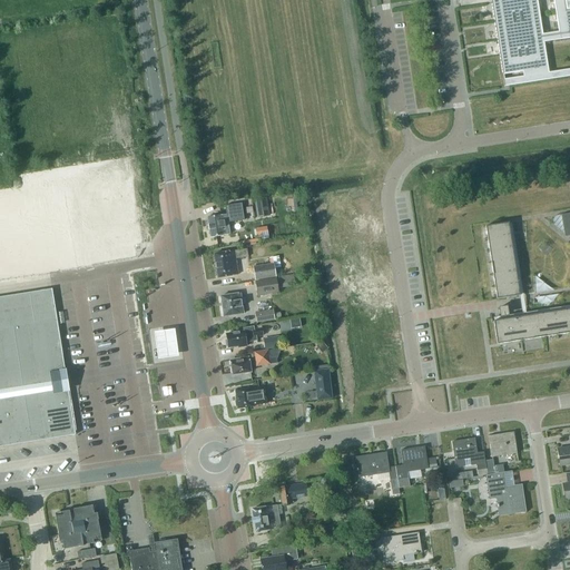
[(504,87),(503,75),(520,72),(521,72),(548,69),(537,0),(552,0),(560,40),(569,38),(569,0),(490,0),(504,87)]
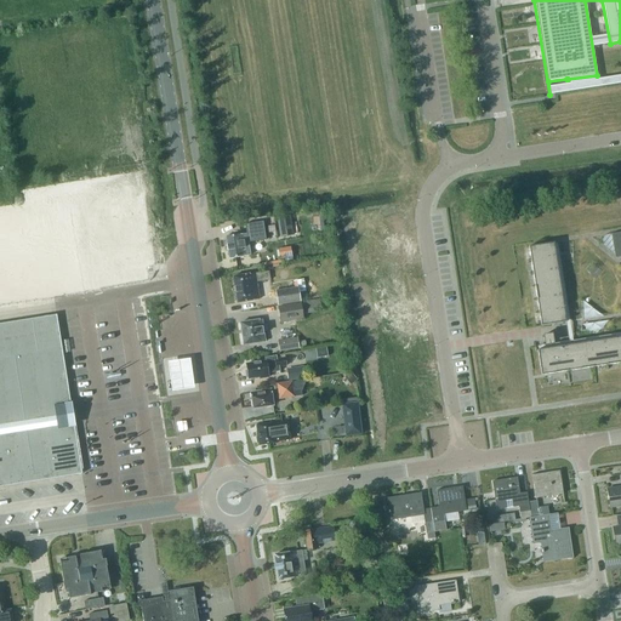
[(55,204),(0,211),(0,306),(68,297),(63,263),(73,262),(70,252),(62,254),(55,204)]
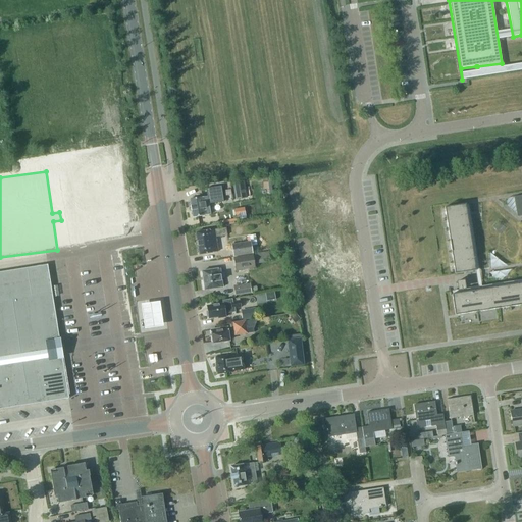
[(244,181),(233,184),(236,200),(246,199),(244,181)]
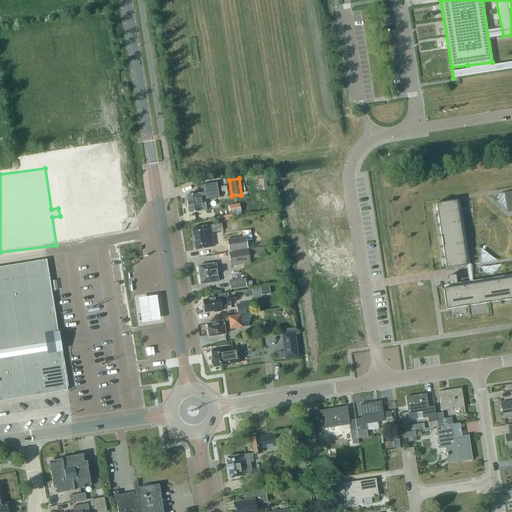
[(186,196),(189,214),(206,211),(205,200),(218,198),(217,191),(186,196)]
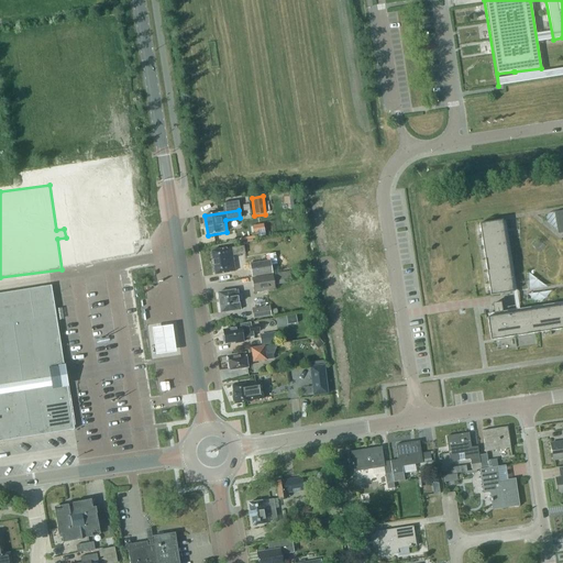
[(512,293),(501,221),(478,224),(490,296),(512,293)]
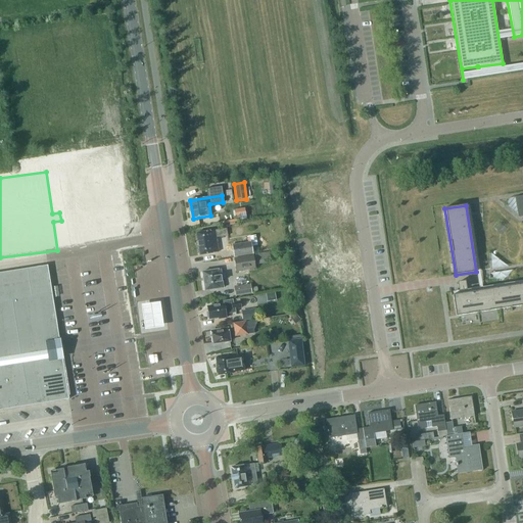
[(227,236),(226,229),(196,234),(199,255),(212,254),(212,253),(218,252),(216,238),(227,236)]
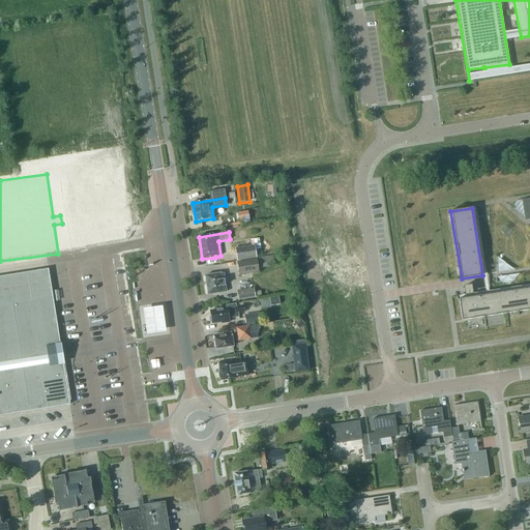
[(249,240),(251,246),(236,248),(237,261),(256,258),(255,251),(261,249),(259,239),(249,240)]
